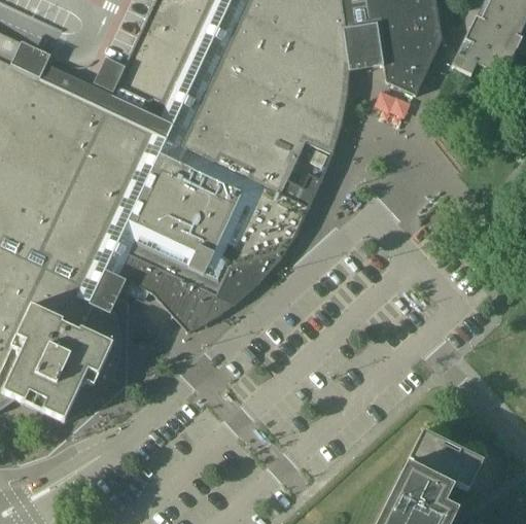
[(0,0),(0,410),(14,399),(21,403),(24,404),(41,412),(64,423),(84,413),(102,398),(114,379),(120,357),(121,335),(115,312),(112,310),(125,283),(126,281),(150,293),(172,317),(187,334),(205,324),(235,306),(259,284),(279,260),(296,236),(309,208),(321,181),(308,175),(302,188),(288,181),(306,143),(331,155),(332,153),(342,125),(347,95),(349,73),(384,68),(386,82),(416,96),(442,40),(440,25),(439,21),(435,0),(0,0)]
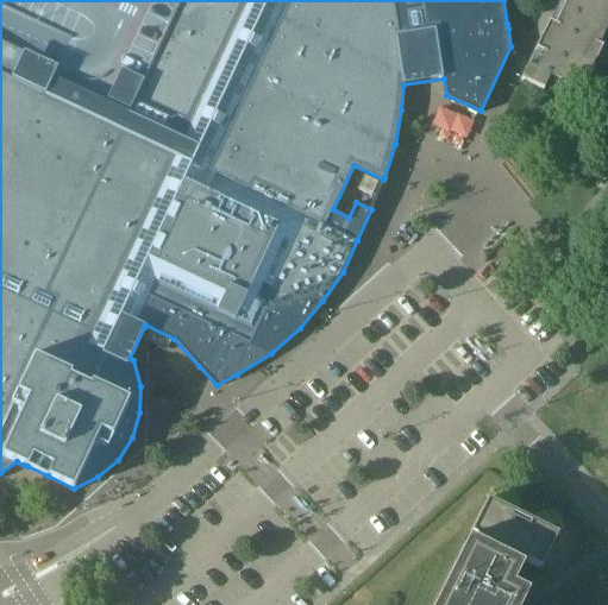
[(557,0),(520,76),(543,87),(549,74),(577,88),(607,21),(607,0),(557,0)]
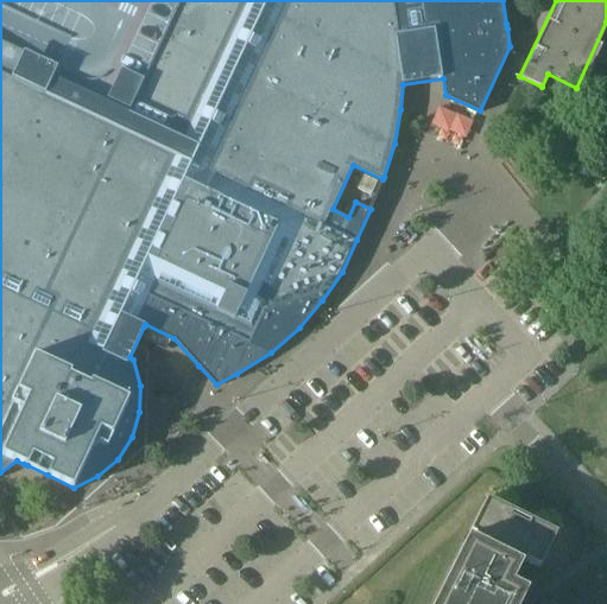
[(434,118),(467,133),(475,115),(442,100),(434,118)]
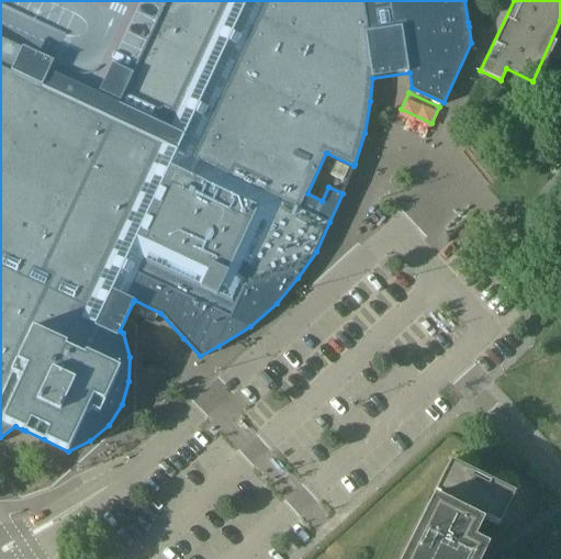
[(481,558),(486,548),(472,540),(484,517),(498,524),(514,493),(450,461),(435,492),(455,502),(451,507),(433,498),(401,558),(481,558)]
